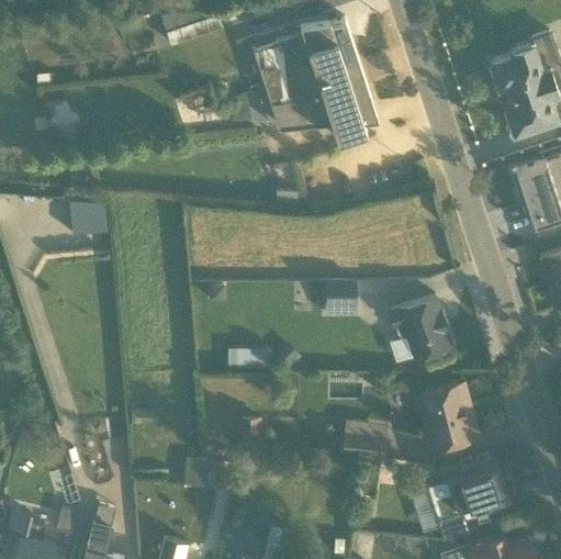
[(160,18),(170,46),(221,30),(217,18),(213,19),(211,12),(161,18),(160,18)]
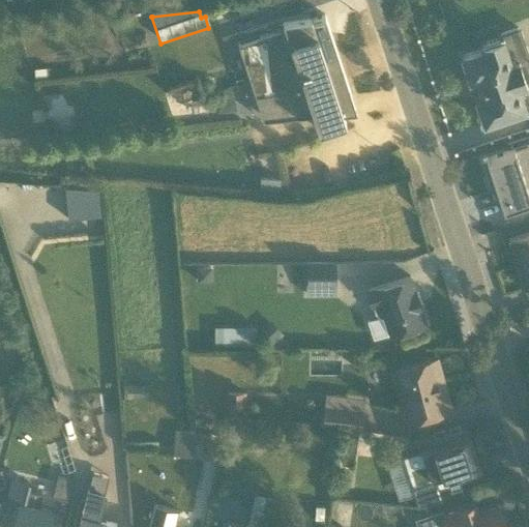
[(285,32),(237,47),(262,123),(315,119),(318,133),(345,124),(338,103),(351,99),(324,18),(311,23),(284,24),(285,32)]
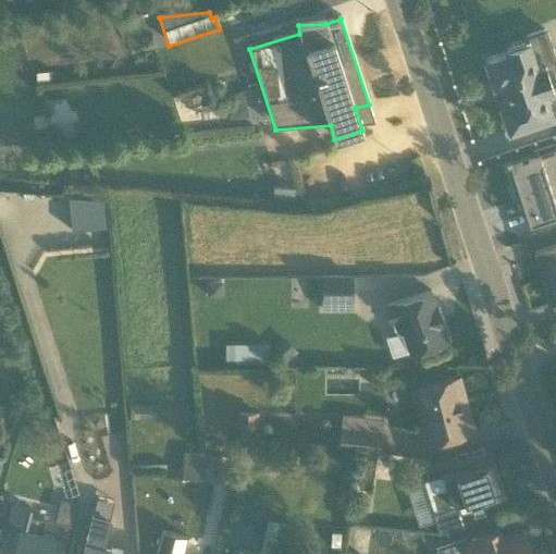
[(509,52),(483,61),(508,134),(555,117),(555,73),(542,31),(506,42),(509,52)]
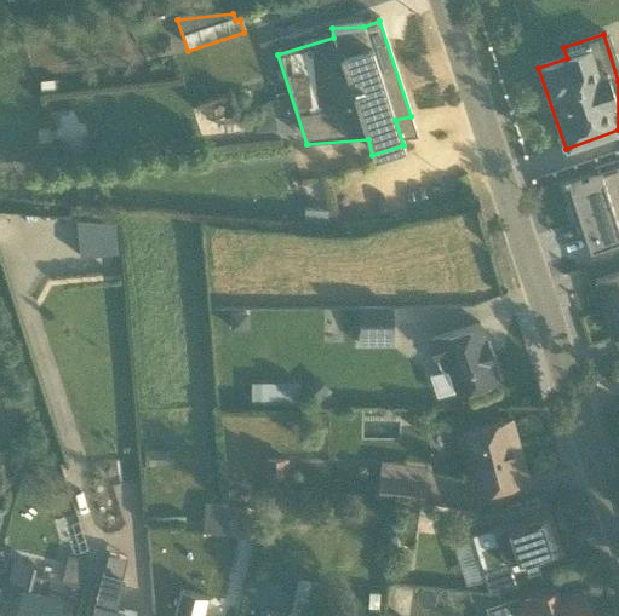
[(618,173),(565,191),(575,224),(580,223),(590,249),(589,249),(589,252),(618,241),(618,173)]
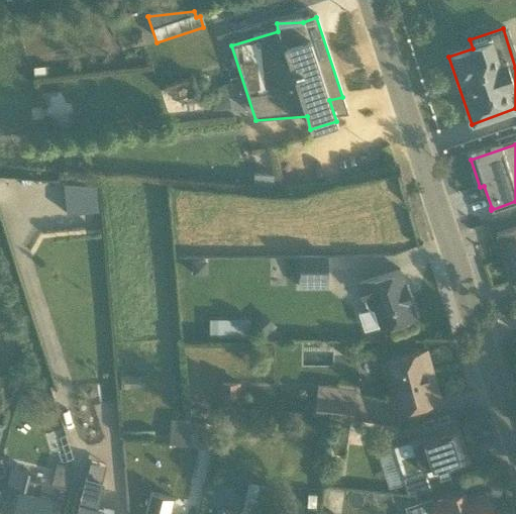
[(65,185),(66,212),(98,211),(97,184),(65,185)]
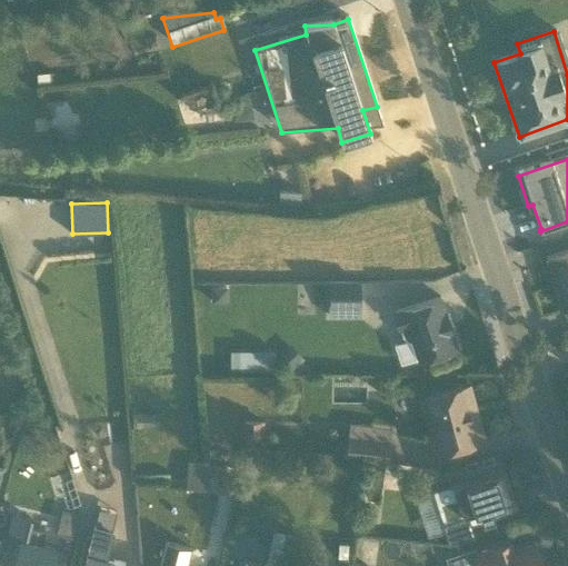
[(567,254),(547,261),(566,317),(567,317),(567,254)]
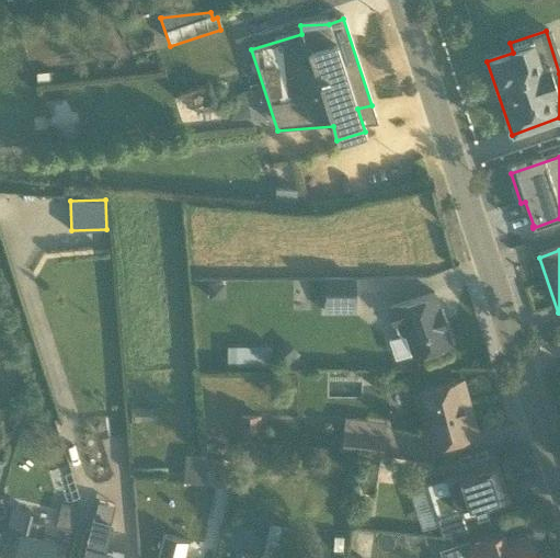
[(354,283),(323,283),(323,304),(354,304),(354,283)]
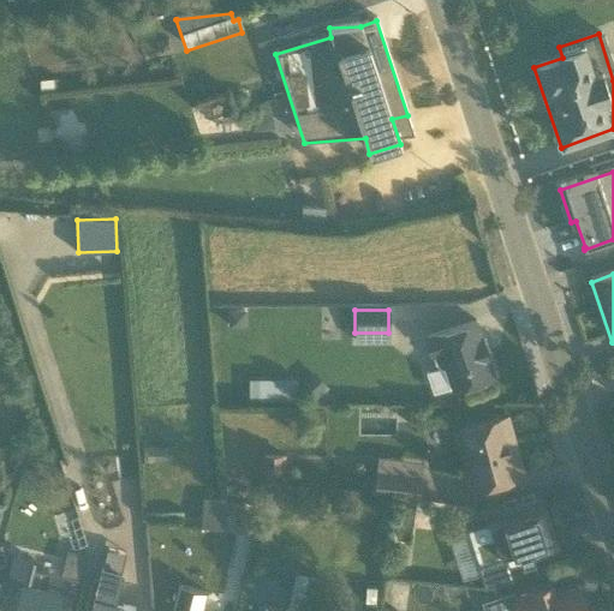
[(493,381),(475,325),(424,342),(434,373),(425,376),(434,400),(493,381)]
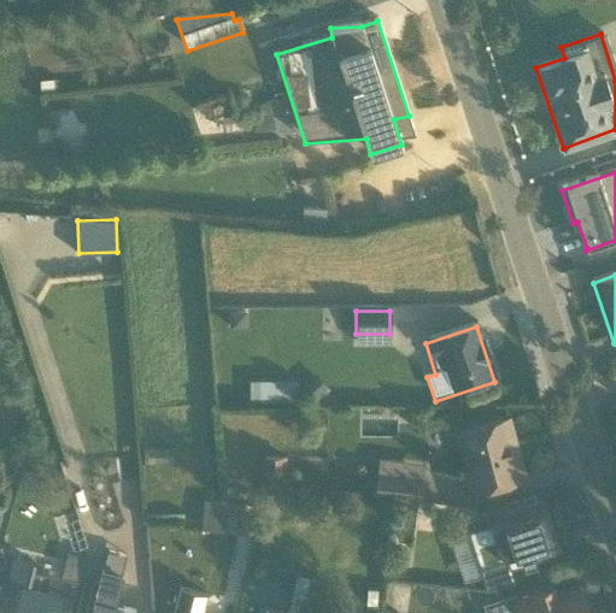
[(330,393),(316,377),(301,390),(316,406),(330,393)]
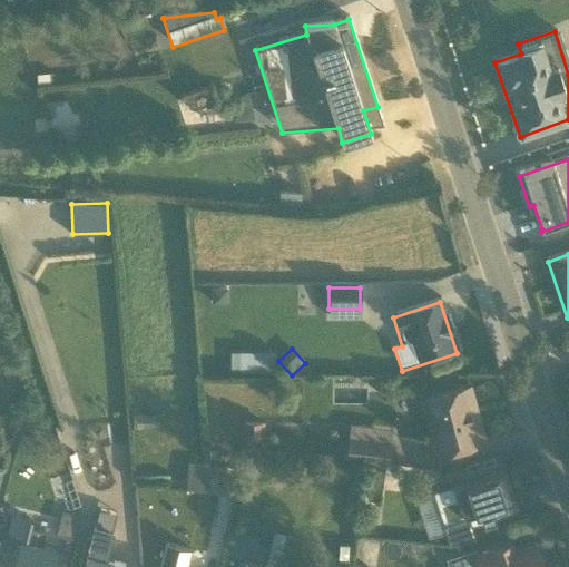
[(277,352),(233,352),(233,370),(276,371),(277,352)]
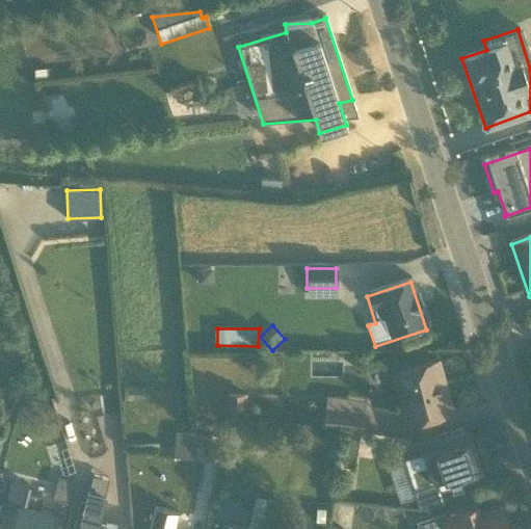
[(439,364),(393,377),(407,428),(447,417),(437,382),(444,380),(439,364)]
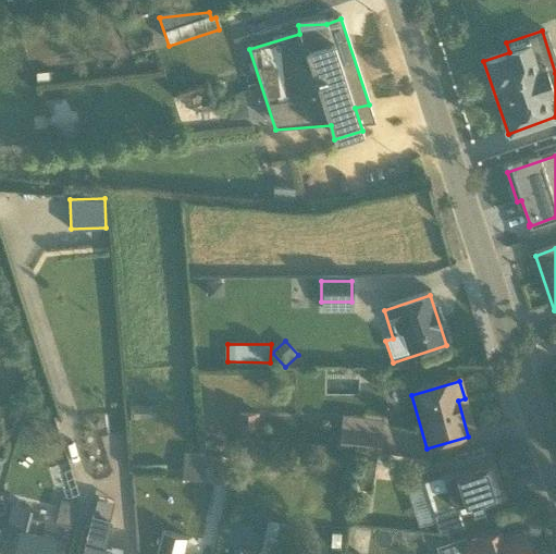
[(258,415),(238,416),(238,448),(259,447),(258,415)]
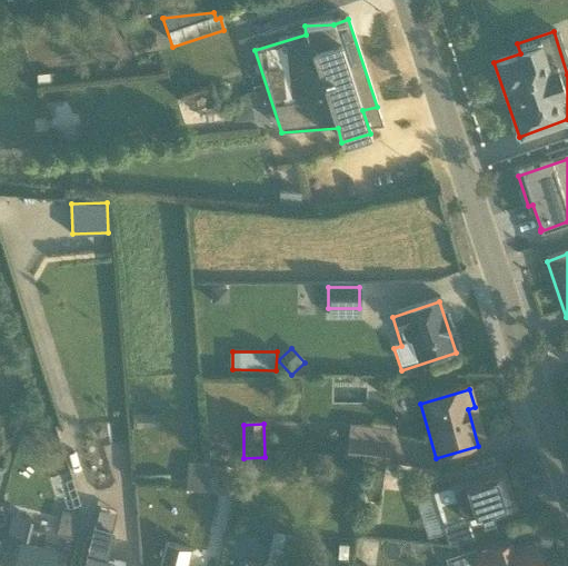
[(391,433),(350,428),(346,463),(388,467),(391,433)]
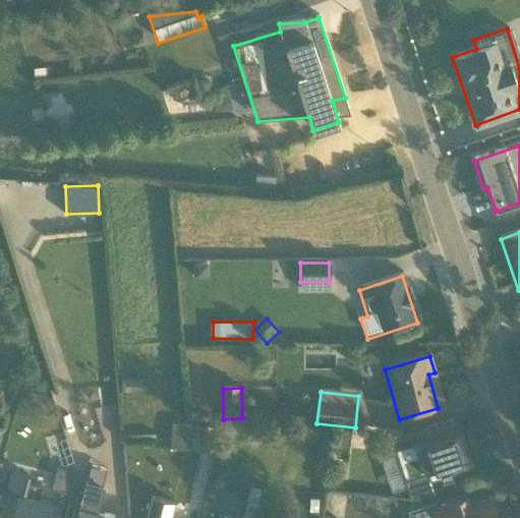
[(163,434),(162,450),(219,454),(220,430),(172,426),(172,435),(163,434)]
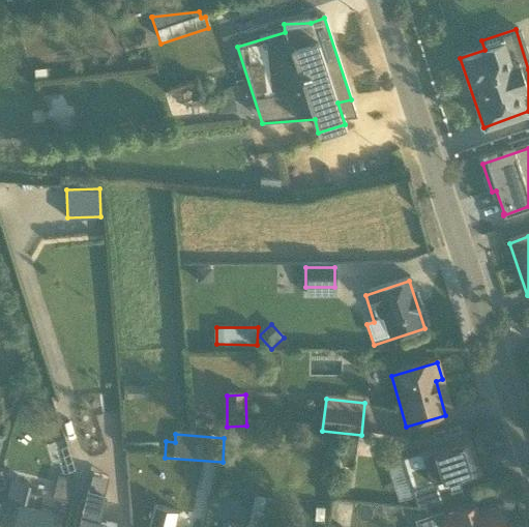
[(435,481),(477,468),(469,442),(436,452),(435,449),(402,460),(418,510),(442,502),(435,481)]
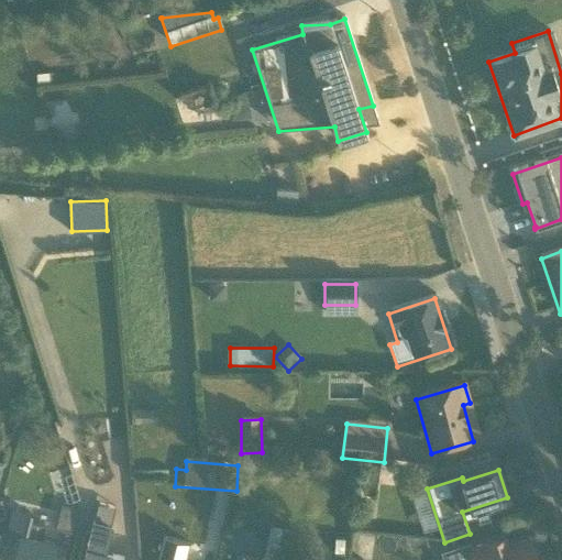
[(119,559),(107,556),(113,527),(100,525),(103,513),(79,506),(72,536),(90,540),(85,559),(119,559)]
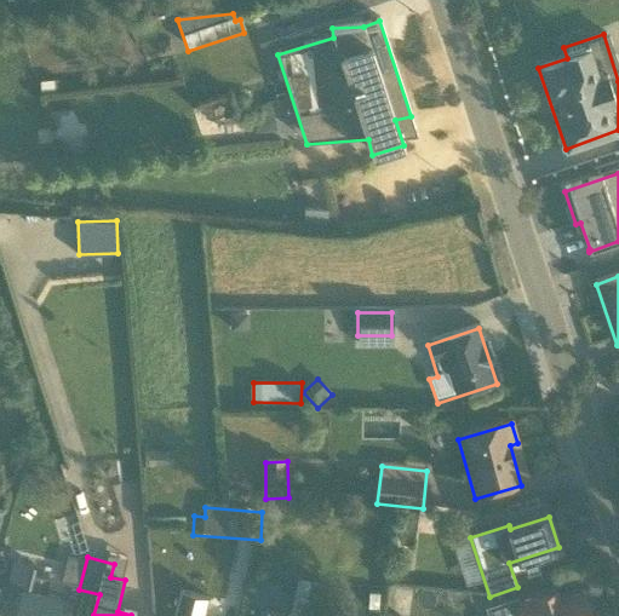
[(58,615),(63,599),(47,596),(51,581),(33,576),(34,568),(13,562),(5,591),(22,596),(15,615),(58,615)]
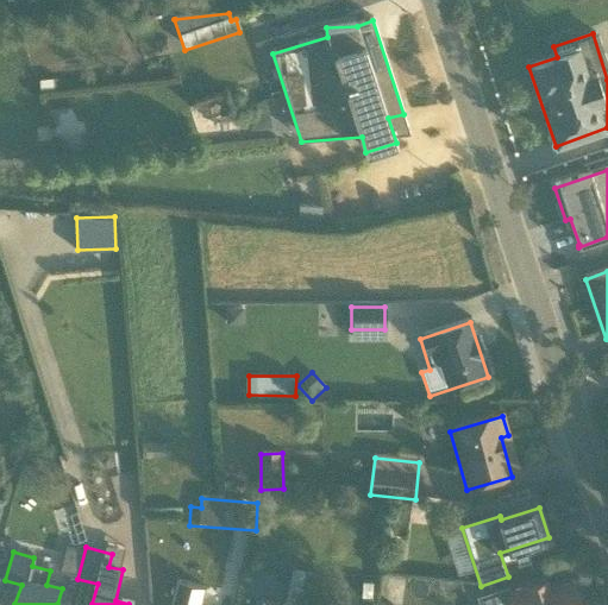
[(202,604),(206,590),(199,588),(202,573),(183,568),(174,604),(202,604)]
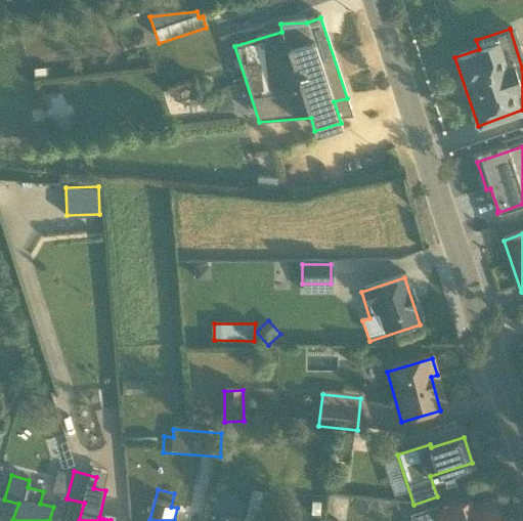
[(264,520),(269,495),(252,492),(246,520),(264,520)]
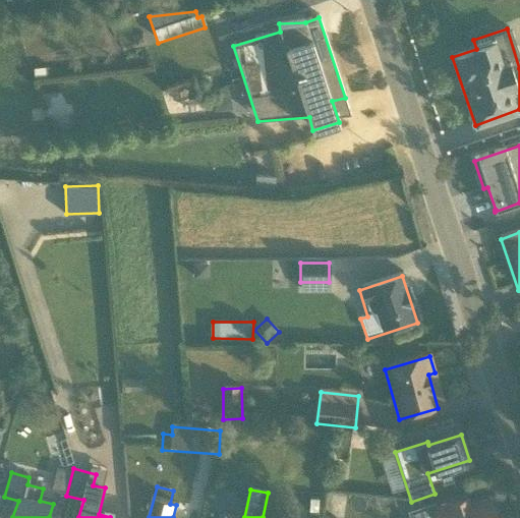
[(496,517),(489,499),(471,505),(469,498),(436,509),(435,505),(408,514),(409,517),(496,517)]
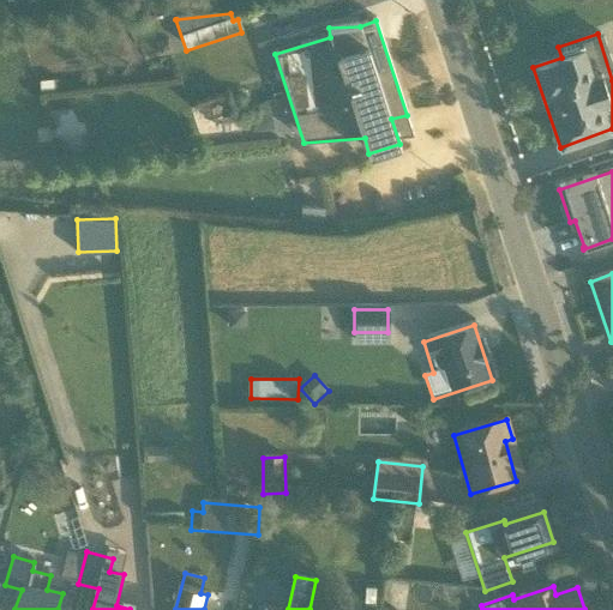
[(283,609),(280,608),(283,592),(260,587),(259,591),(248,589),(245,602),(257,604),(254,609),(283,609)]
